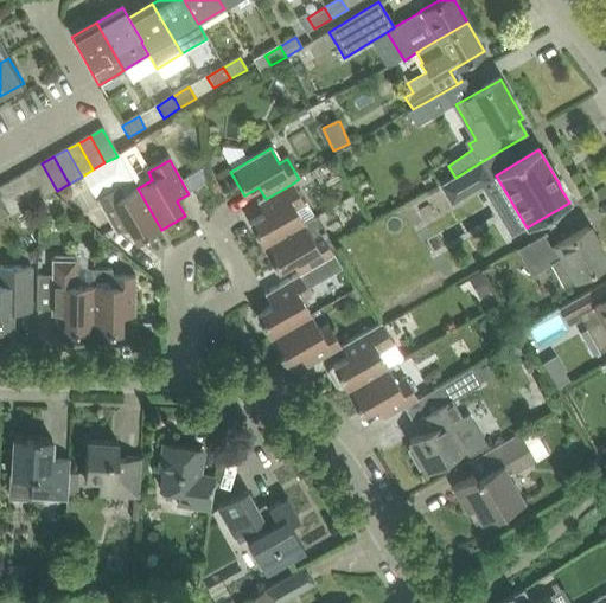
[(455,178),(440,186),(446,196),(452,192),(457,201),(491,181),(480,162),(455,178)]
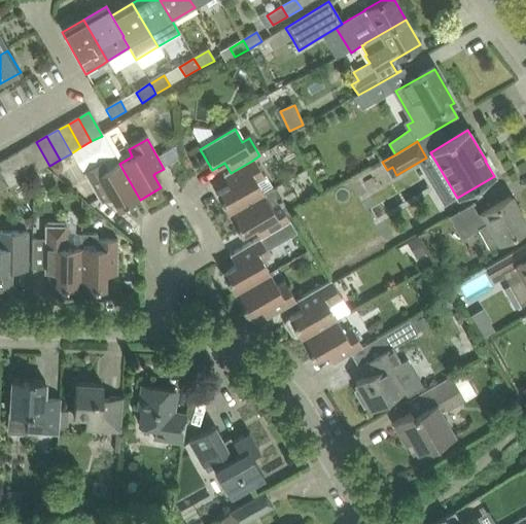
[(49,166),(36,142),(26,148),(39,172),(49,166)]
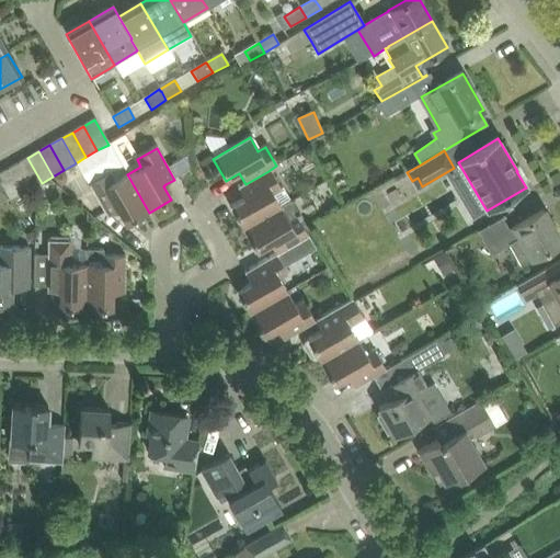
[(42,183),(27,158),(16,164),(31,189),(42,183)]
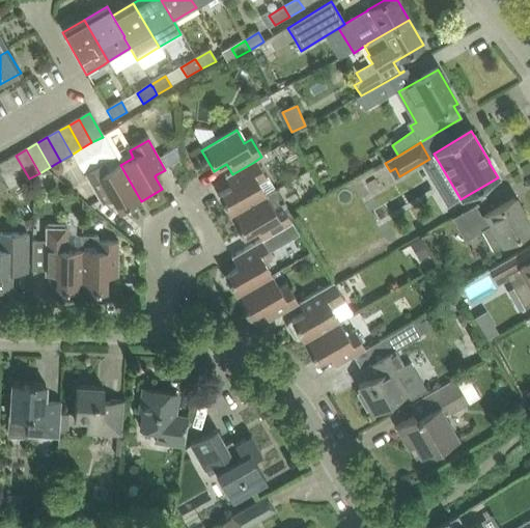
[(29,178),(16,156),(5,161),(19,185),(29,178)]
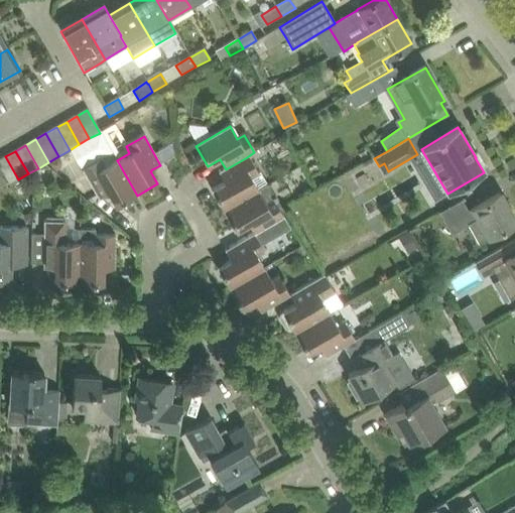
[(18,179),(5,156),(0,158),(0,170),(8,185),(18,179)]
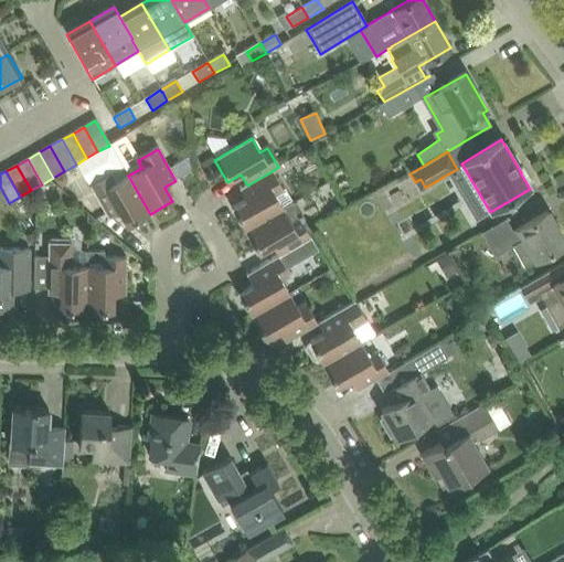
[(245,232),(283,211),(275,197),(283,192),(270,172),(247,186),(240,190),(246,202),(232,210),(245,232)]
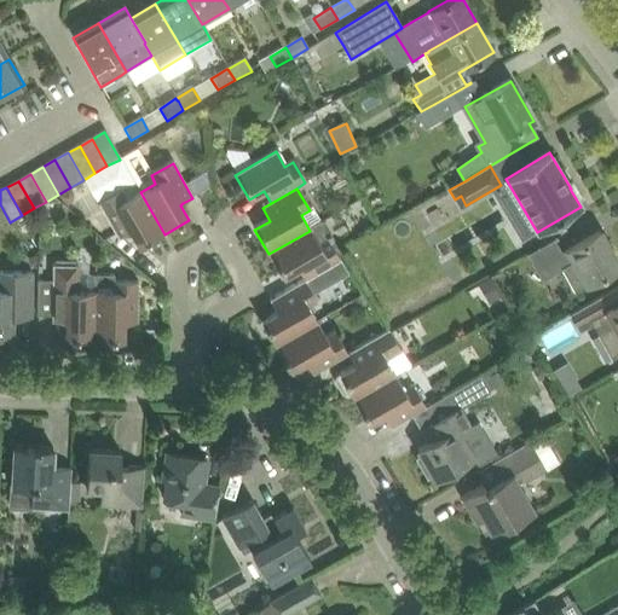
[(120,193),(98,207),(119,241),(131,233),(139,249),(165,235),(140,192),(125,201),(120,193)]
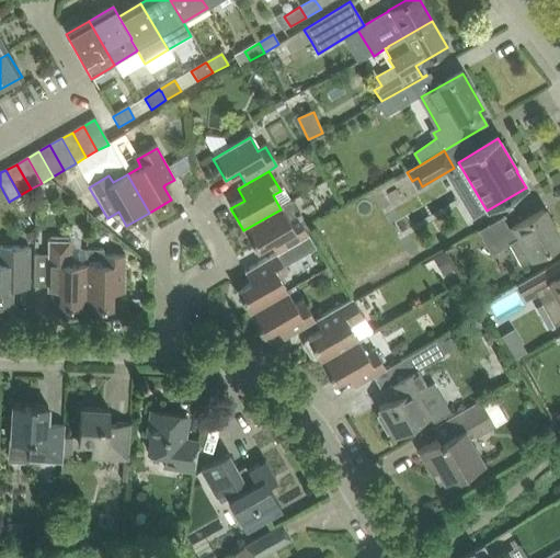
[(281,209),(243,230),(256,253),(270,245),(276,255),(275,255),(276,257),(308,238),(304,230),(306,228),(300,219),(301,219),(299,215),(298,216),(290,203),(281,209)]
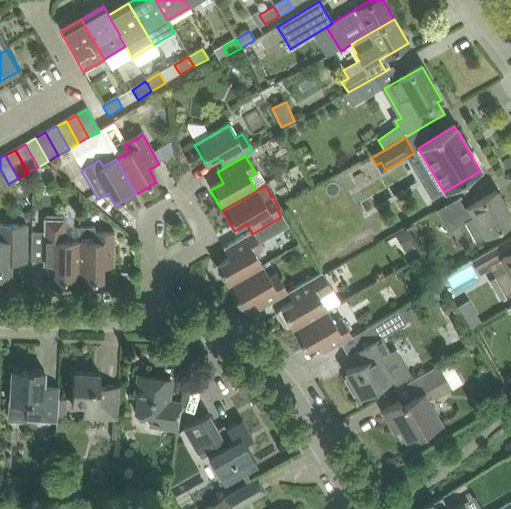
[(449,234),(464,226),(474,243),(510,222),(510,220),(495,192),(469,207),(470,209),(462,214),(456,202),(437,213),(449,234)]
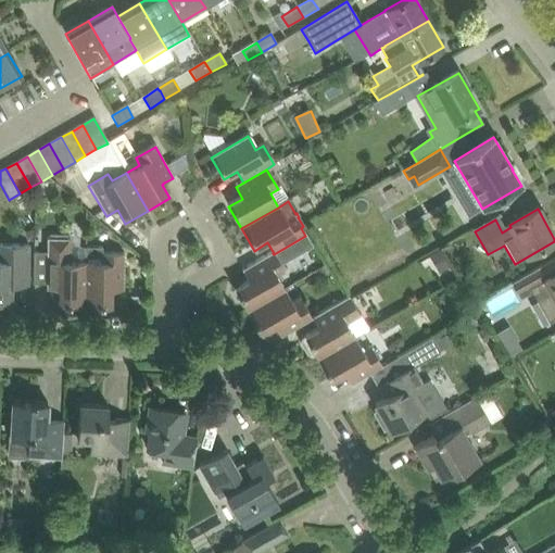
[(85,308),(86,264),(70,264),(70,240),(68,240),(64,236),(60,235),(55,235),(51,236),(48,240),(47,240),(47,252),(34,252),(34,285),(47,285),(47,291),(60,291),(59,306),(85,308)]
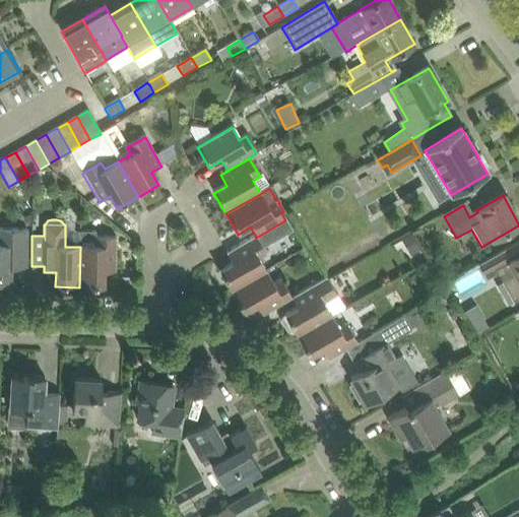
[(0,283),(10,284),(10,269),(25,269),(26,232),(0,231),(0,283)]
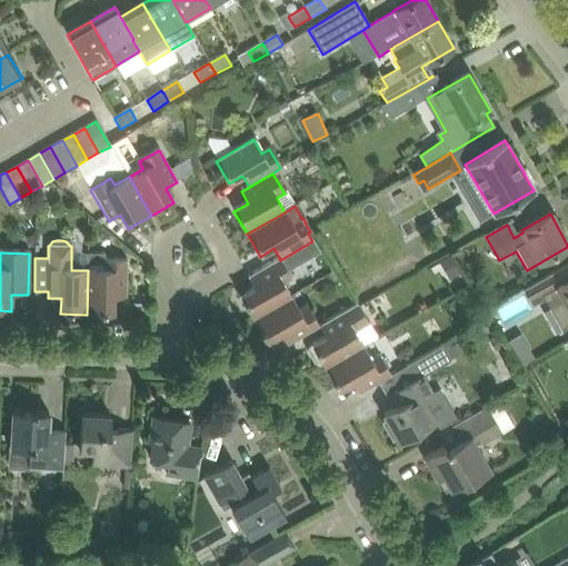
[(112,315),(112,299),(127,299),(127,261),(105,261),(105,256),(88,256),(88,270),(87,315),(112,315)]
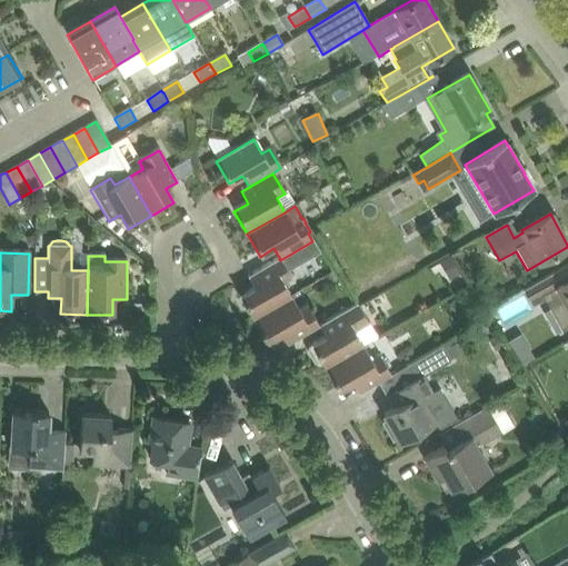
[(253,320),(291,298),(284,285),(291,280),(279,260),(279,259),(247,278),(253,289),(240,298),(253,320)]
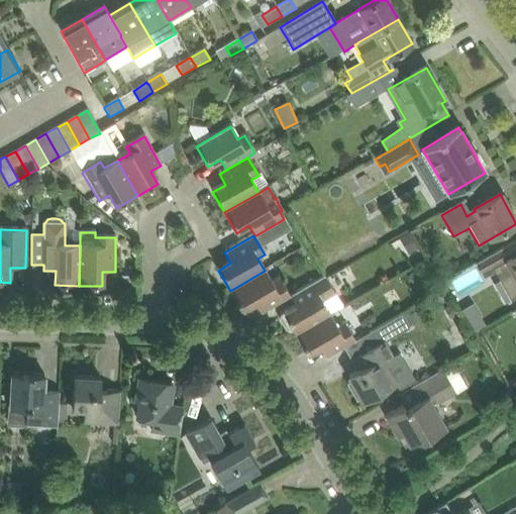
[(483,260),(476,264),(484,279),(494,273),(500,282),(507,278),(515,294),(515,253),(506,260),(500,249),(483,260)]
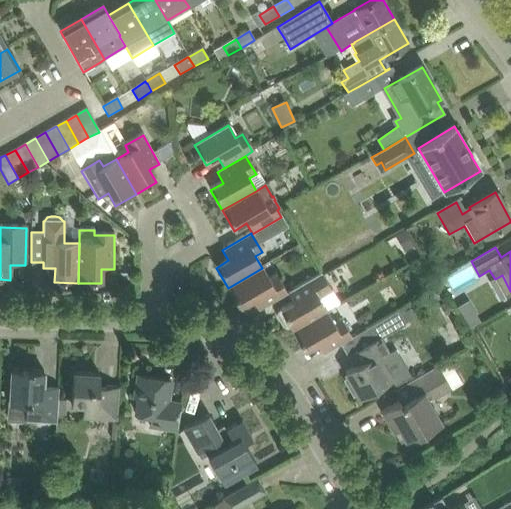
[(286,295),(286,294),(276,277),(270,281),(262,268),(228,288),(239,308),(252,301),(258,312),(286,295)]
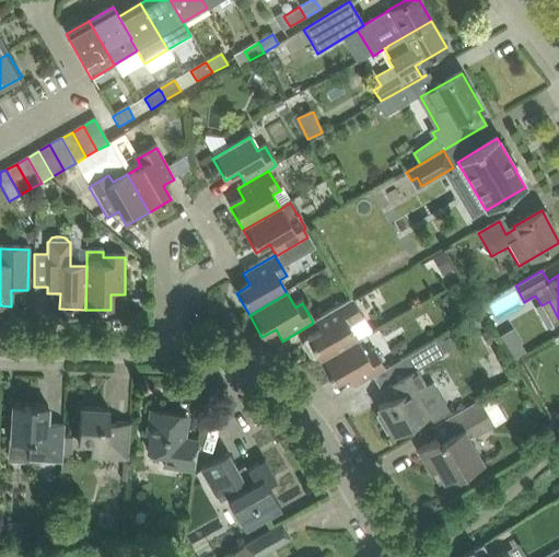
[(319,363),(357,341),(349,328),(363,321),(351,300),(313,322),(313,323),(314,323),(321,333),(306,341),(307,343),(303,345),(303,349),(310,359),(313,361),(317,359),(319,363)]
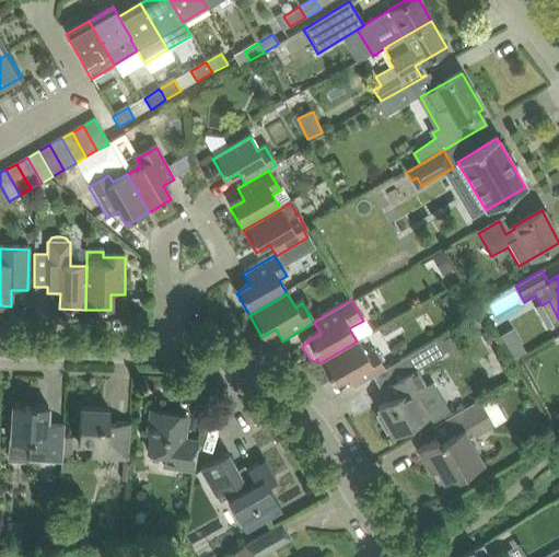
[(365,356),(357,341),(319,363),(333,385),(346,378),(352,390),(384,371),(373,351),(365,356)]
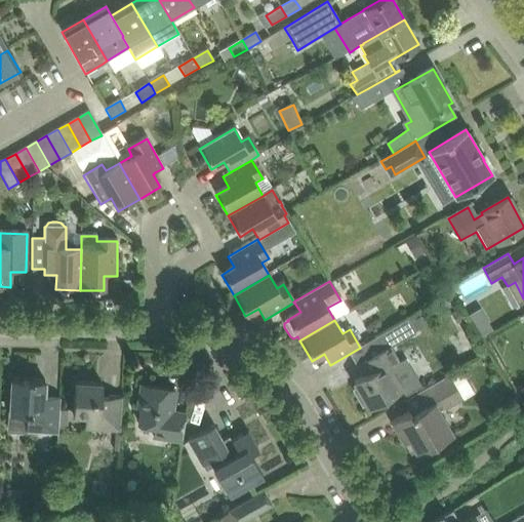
[(415,335),(407,321),(376,338),(385,352),(385,353),(390,350),(415,335)]
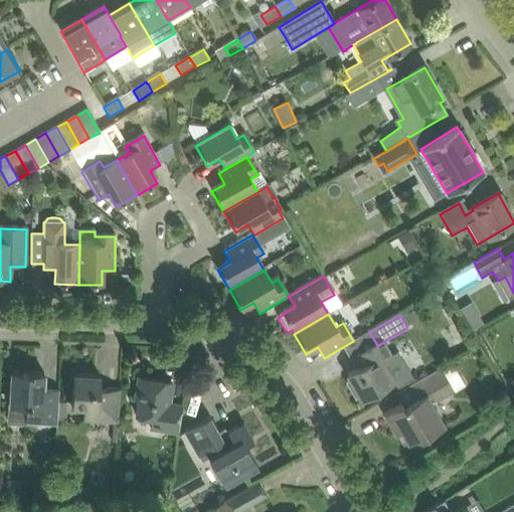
[(391,359),(382,343),(377,346),(377,345),(352,359),(355,364),(358,369),(346,376),(349,381),(345,384),(354,401),(359,398),(361,401),(392,383),(396,390),(413,381),(412,380),(411,381),(397,356),(391,359)]
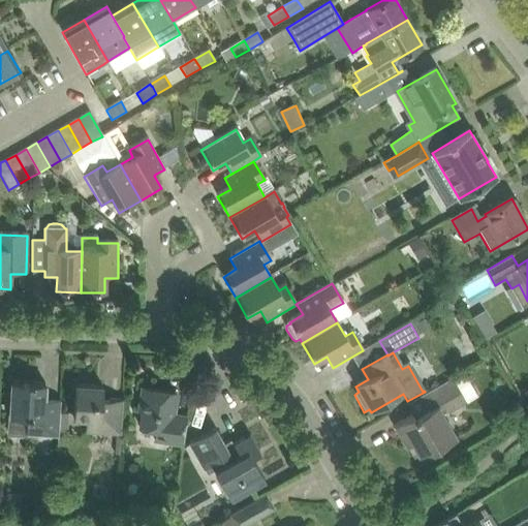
[(453,379),(422,397),(430,411),(414,420),(412,416),(394,428),(406,449),(411,445),(418,458),(430,451),(432,454),(456,439),(443,418),(467,404),(453,379)]
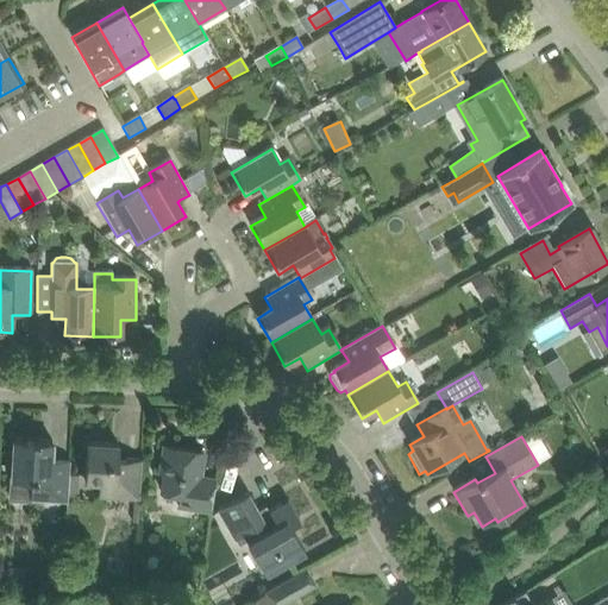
[(68,496),(69,477),(69,474),(69,462),(50,461),(51,443),(13,441),(10,500),(11,500),(12,498),(29,499),(29,502),(67,504),(68,498),(68,496)]
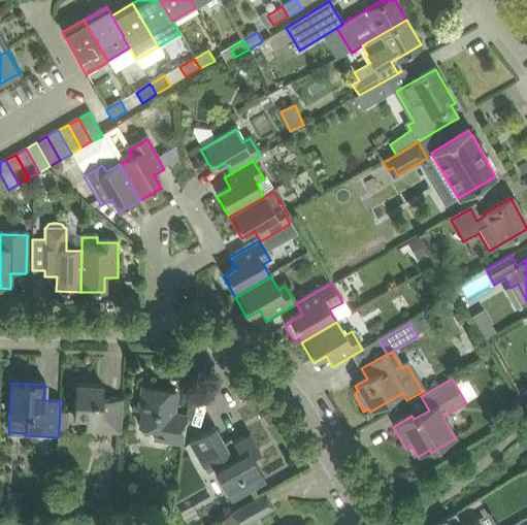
[(74,386),(73,406),(72,419),(85,420),(85,432),(120,435),(122,401),(101,400),(102,388),(74,386)]
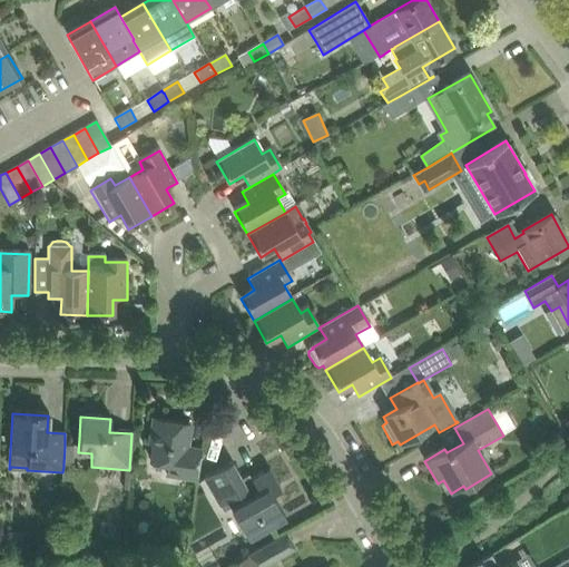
[(166,477),(174,478),(196,481),(200,452),(187,450),(188,438),(185,437),(187,426),(153,421),(149,445),(154,445),(150,462),(167,466),(166,477)]
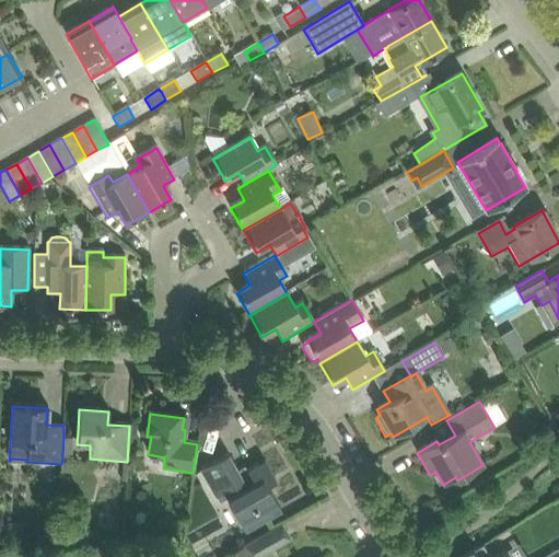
[(226,456),(200,472),(211,490),(216,499),(224,495),(228,501),(245,531),(261,521),(280,510),(266,485),(275,479),(265,463),(240,477),(226,456)]
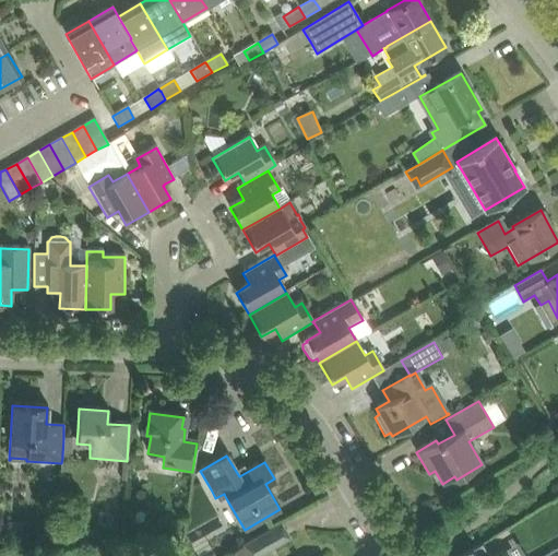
[(244,546),(248,555),(262,555),(289,541),(281,525),(244,546)]
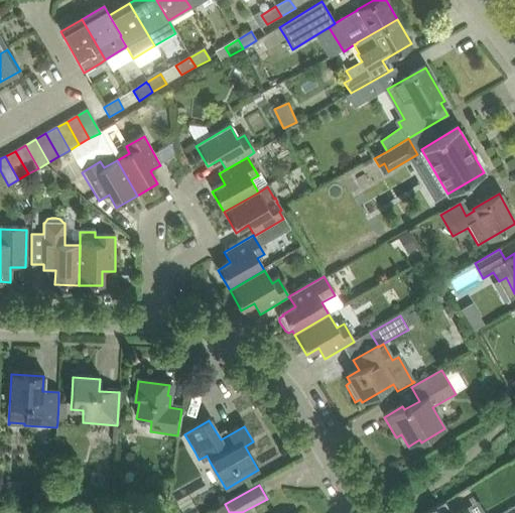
[(452,512),(445,502),(427,512),(470,512),(468,509),(462,512),(452,512)]
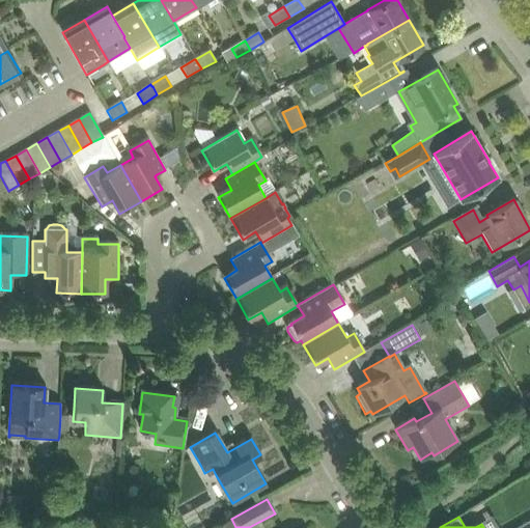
[(235,527),(231,519),(218,527),(235,527)]
